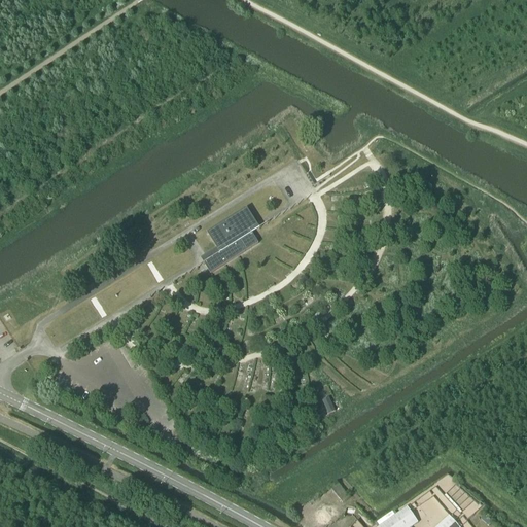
[(218,247),(221,252),(203,265),(205,264),(211,273),(210,273),(210,274),(258,243),(253,235),(252,234),(251,234),(248,229),(254,224),(253,222),(245,210),(246,209),(246,208),(207,234),(209,233),(216,246),(218,247)]
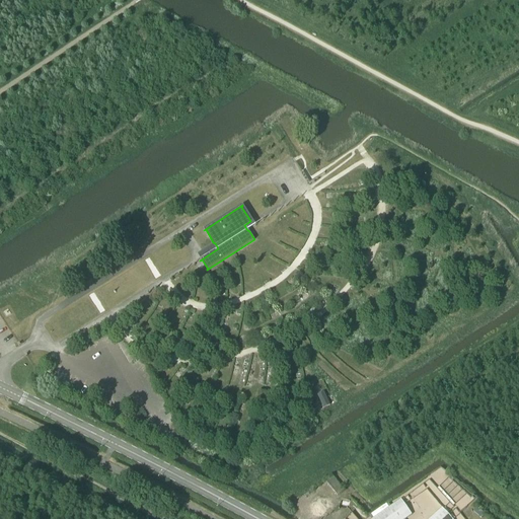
[(316,394),(322,408),(329,404),(323,391),(316,394)]
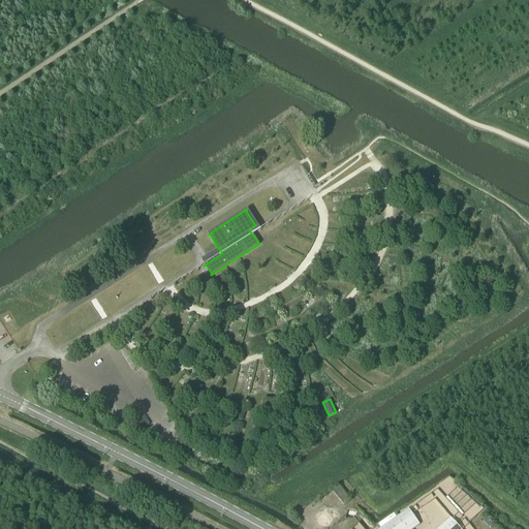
[(339,486),(332,491),(343,505),(350,500),(339,486)]
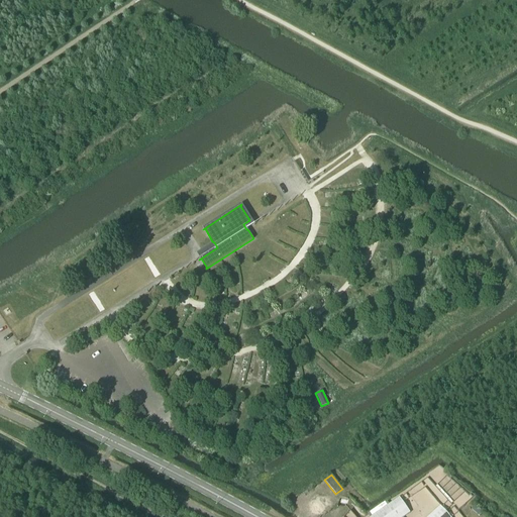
[(402,516),(409,512),(399,498),(371,516),(402,516)]
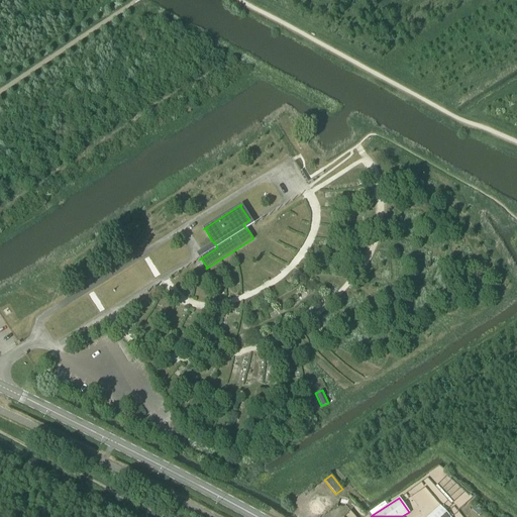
[(450,516),(439,505),(433,511),(426,516),(450,516)]
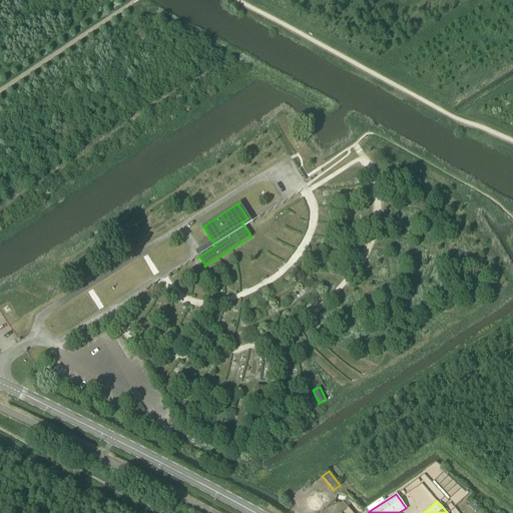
[(478,509),(471,503),(468,506),(475,512),(478,509)]
